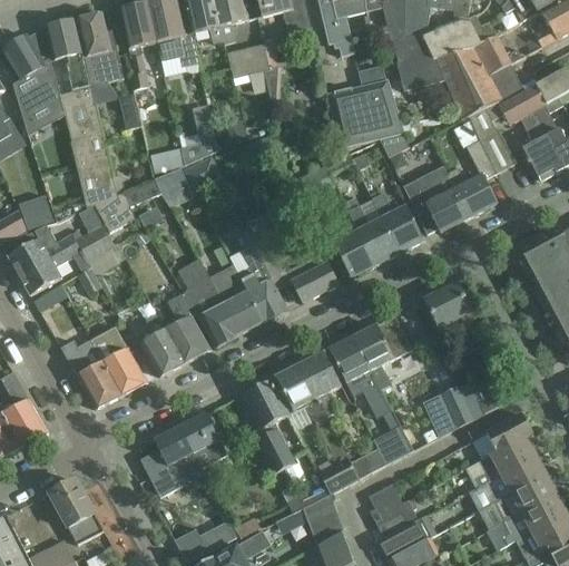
[(192,33),(190,33),(185,35),(180,17),(177,0),(158,0),(149,2),(157,41),(162,60),(178,57),(180,66),(197,61),(192,33)]
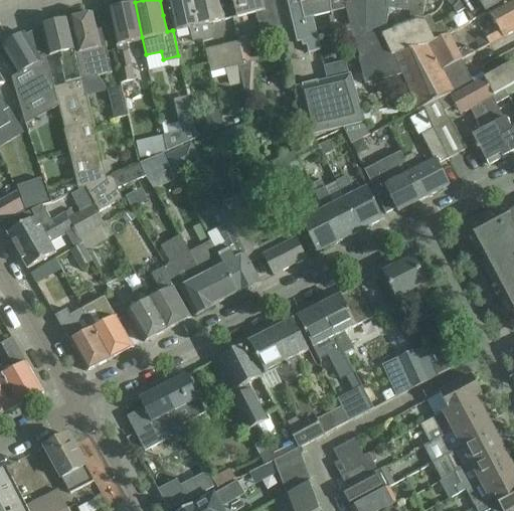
[(203,39),(193,0),(166,0),(173,29),(188,25),(191,39),(201,37),(201,40),(203,39)]
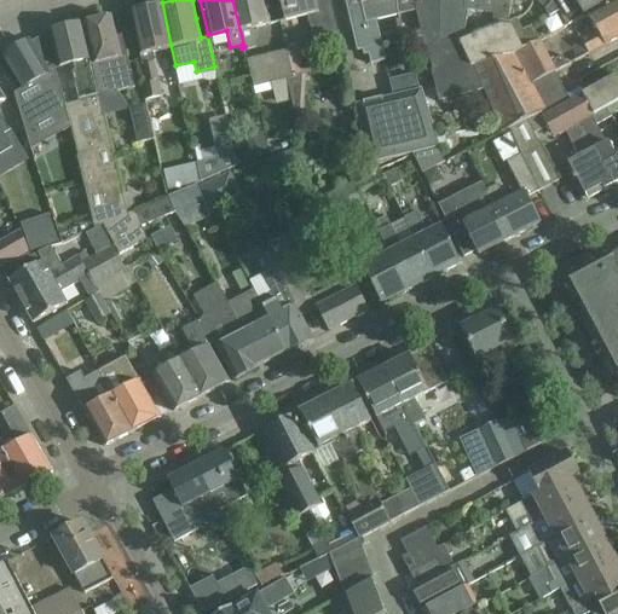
[(232,0),(244,47),(256,45),(250,24),(270,21),(264,0),(232,0)]
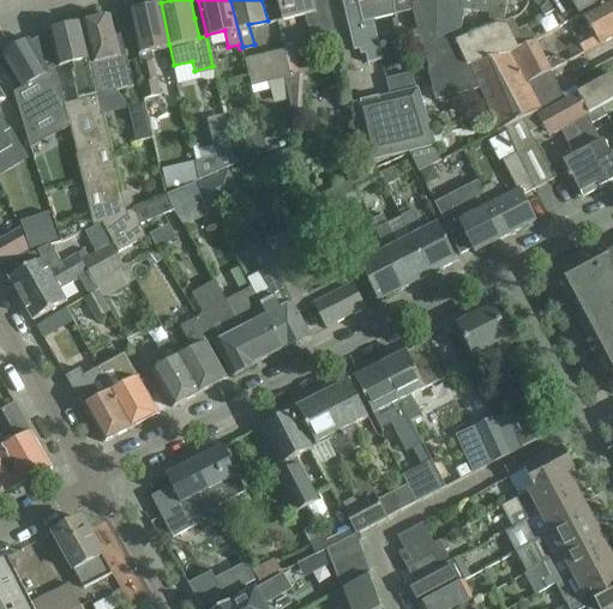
[(277,0),(281,17),(305,12),(307,25),(312,43),(336,37),(326,0),(277,0)]
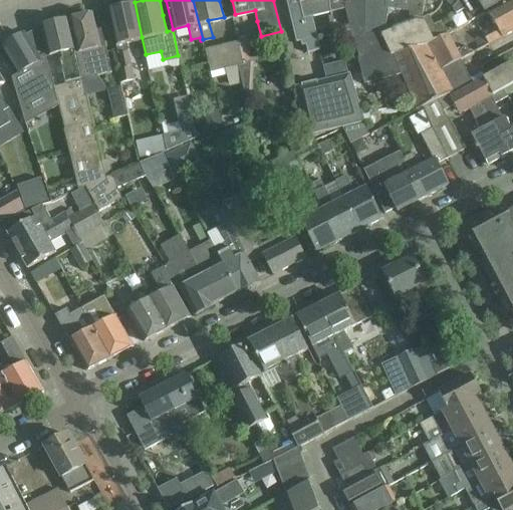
[(286,0),(295,39),(303,37),(305,43),(306,50),(318,47),(318,48),(319,47),(317,36),(308,0),(286,0)]
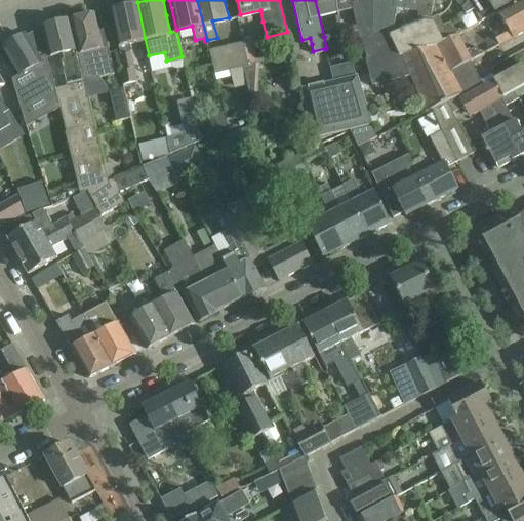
[(408,72),(401,52),(394,26),(388,29),(374,28),(374,0),(351,0),(370,83),(374,82),(374,85),(403,77),(402,74),(408,72)]
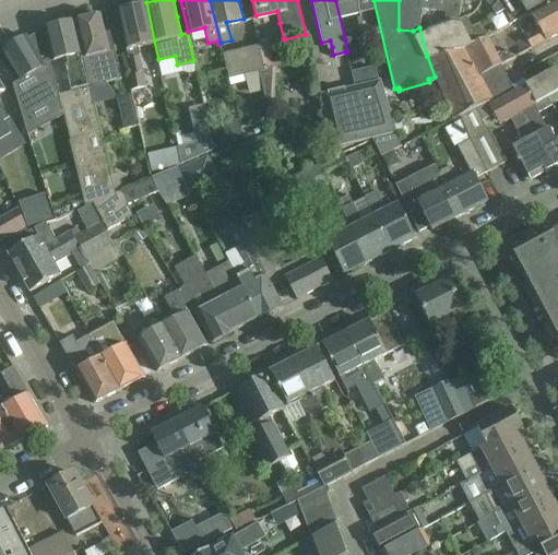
[(413,31),(419,27),(420,27),(423,6),(446,8),(447,0),(399,0),(399,30),(413,31)]
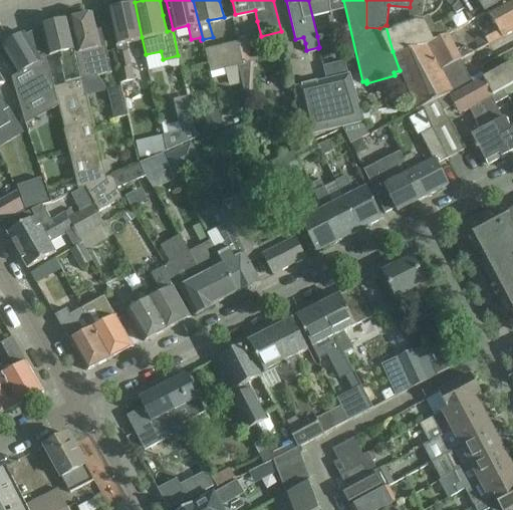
[(411,0),(410,7),(410,13),(422,15),(424,0),(411,0)]
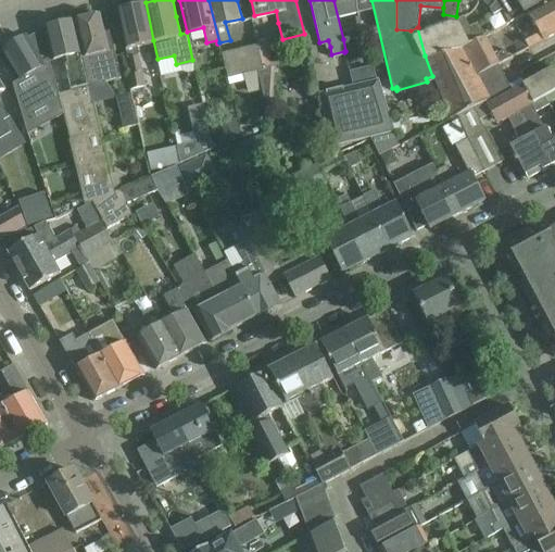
[(516,16),(527,10),(545,0),(495,0),(489,5),(492,12),(508,3),(516,16)]
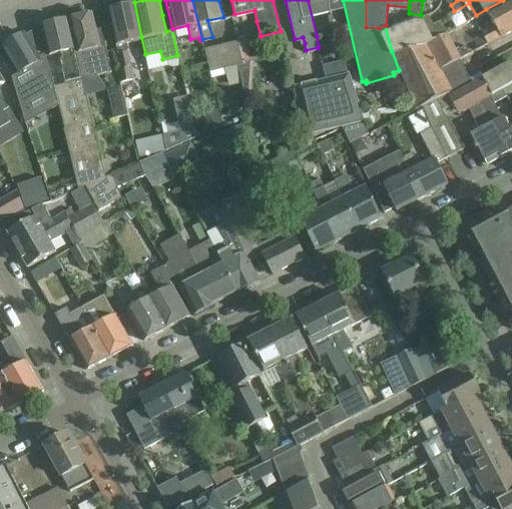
[(503,0),(486,9),(495,24),(481,32),(485,38),(509,24),(511,22),(511,0),(503,0)]
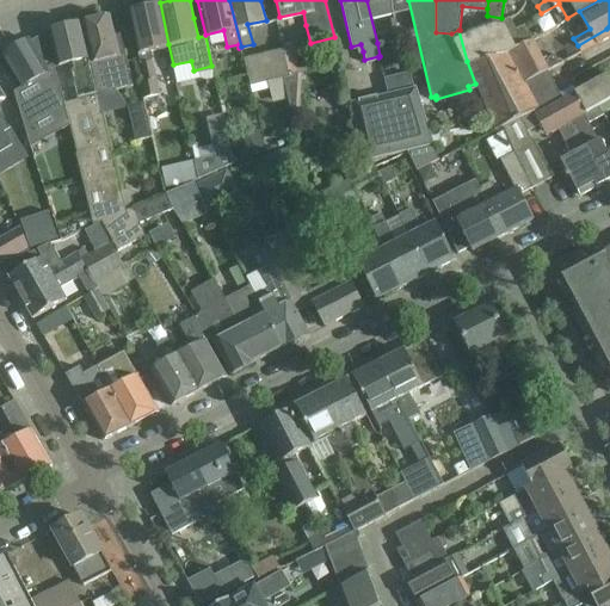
[(165,192),(180,186),(148,49),(151,48),(167,44),(168,44),(160,2),(151,4),(128,10),(133,32),(137,51),(135,51),(142,80),(139,81),(142,99),(141,99),(147,124),(149,135),(165,192)]
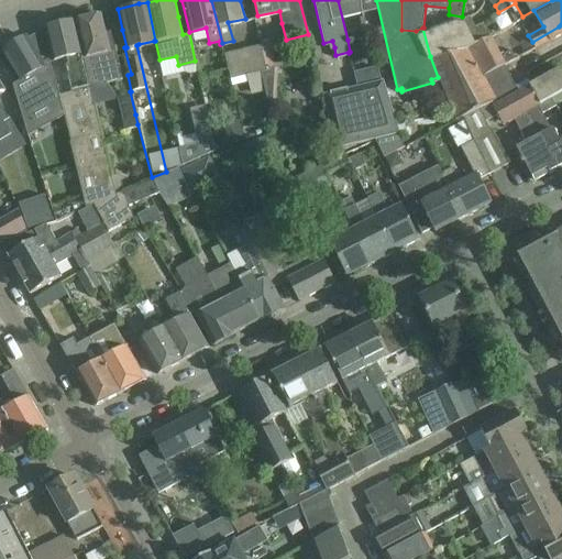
[(75,19),(84,55),(90,84),(91,84),(96,87),(103,85),(106,80),(121,77),(118,61),(110,29),(105,30),(100,12),(75,19)]
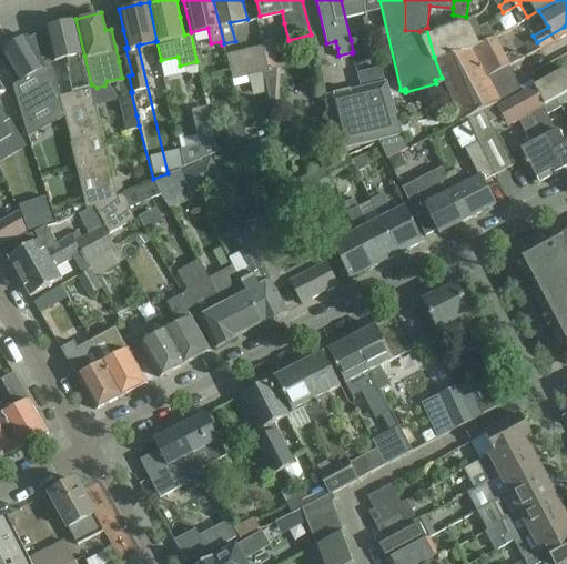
[(427,28),(426,28),(434,57),(472,47),(478,42),(468,17),(466,17),(453,14),(452,18),(452,20),(427,28)]
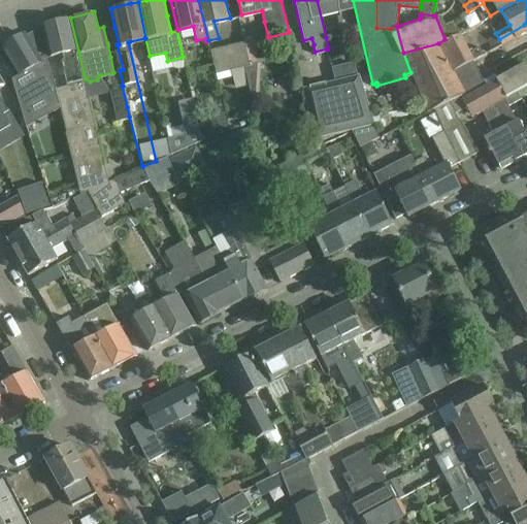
[(125,199),(121,190),(123,189),(116,177),(106,179),(83,79),(85,78),(78,52),(70,18),(41,24),(46,44),(48,55),(58,52),(65,84),(55,87),(78,192),(79,192),(87,190),(96,205),(96,206),(100,214),(125,199)]
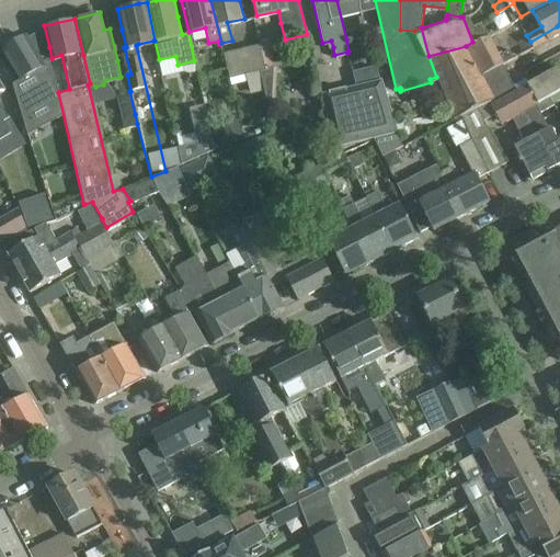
[(25,33),(1,47),(19,78),(12,82),(27,133),(32,129),(43,124),(33,103),(48,95),(41,81),(36,83),(29,71),(44,63),(25,33)]
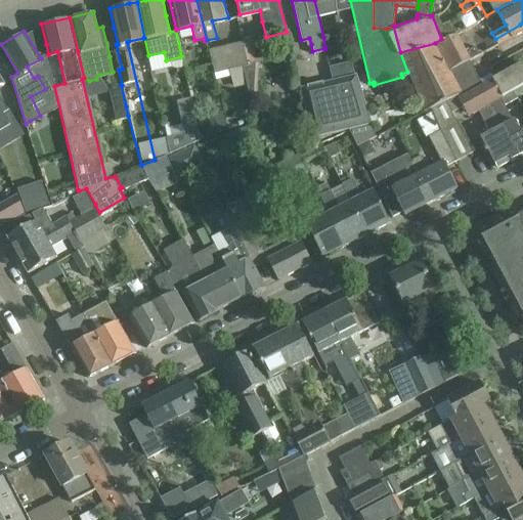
[(435,43),(400,52),(407,72),(409,72),(425,109),(429,106),(430,109),(431,109),(456,95),(480,85),(489,101),(499,95),(502,94),(492,77),(491,76),(481,81),(469,57),(479,53),(476,46),(464,51),(455,32),(441,39),(435,43)]
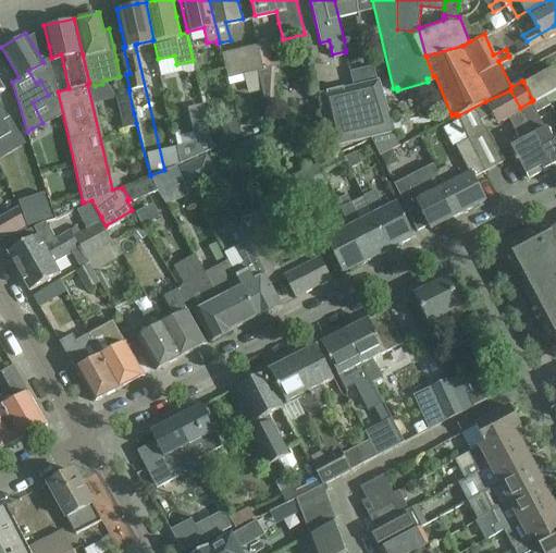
[(258,41),(221,50),(227,76),(258,70),(263,68),(258,41)]
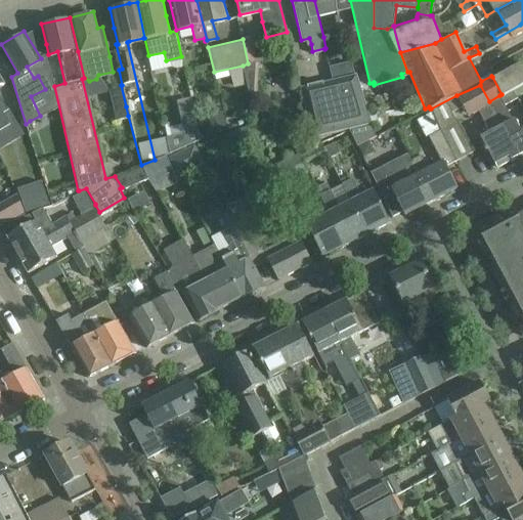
[(353,73),(348,48),(336,51),(341,76),(299,85),(310,135),(348,127),(356,143),(368,137),(374,135),(355,73),(353,73)]
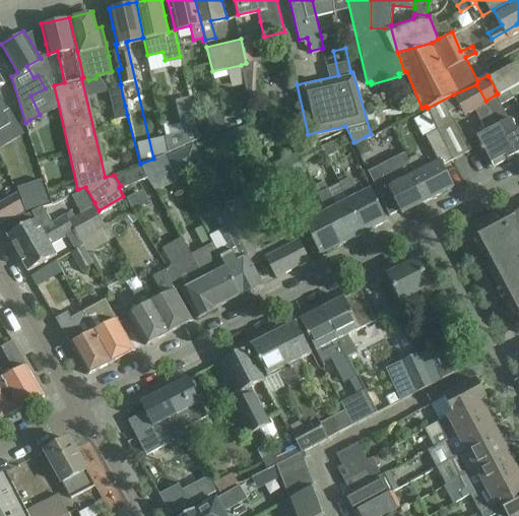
[(489,76),(498,93),(509,87),(518,81),(518,62),(517,60),(489,76)]
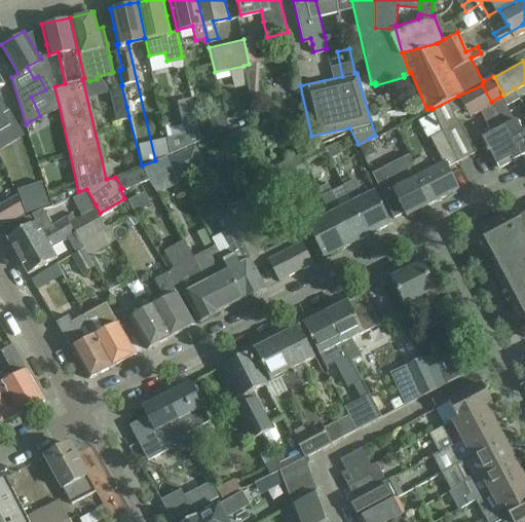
[(256,63),(249,64),(244,66),(249,91),(254,90),(256,63)]
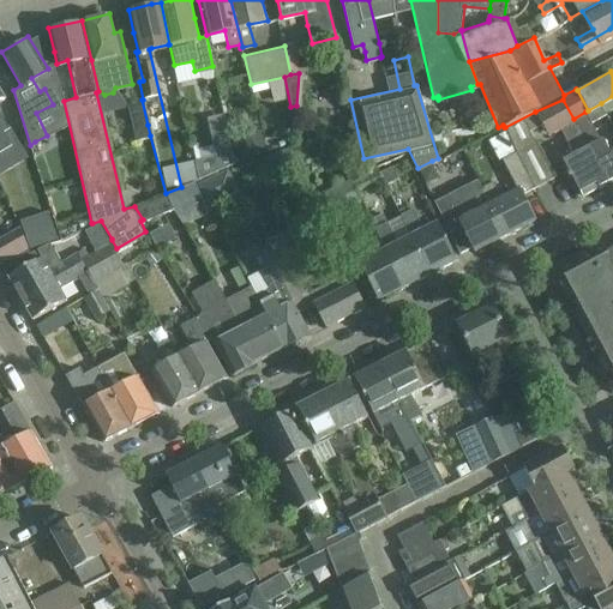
[(0,162),(2,168),(24,155),(14,138),(8,142),(1,130),(7,126),(0,114),(0,96),(2,95),(0,90),(0,162)]
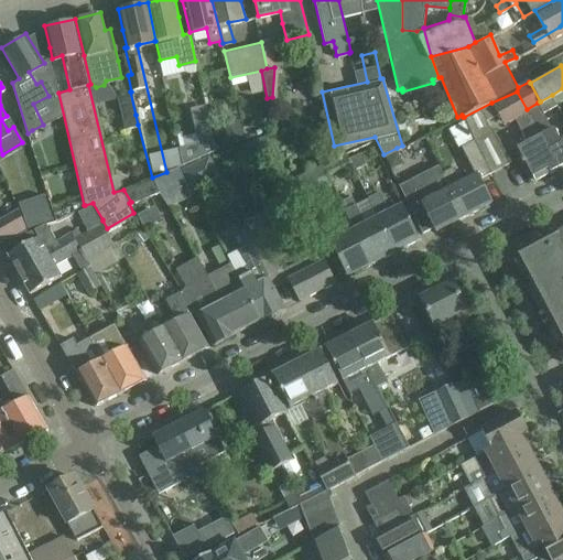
[(562,88),(552,95),(554,101),(562,96),(562,88)]
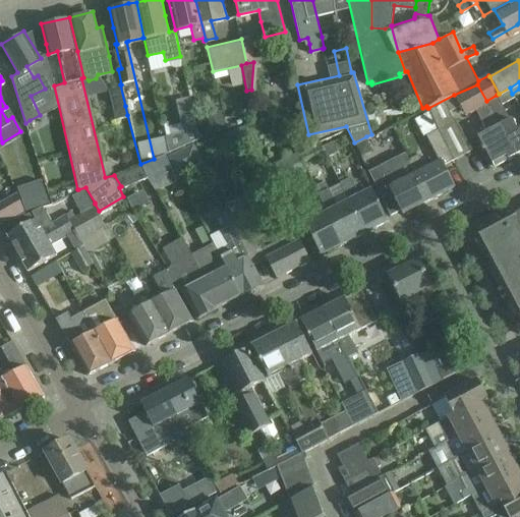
[(114,118),(127,115),(120,84),(107,88),(114,118)]
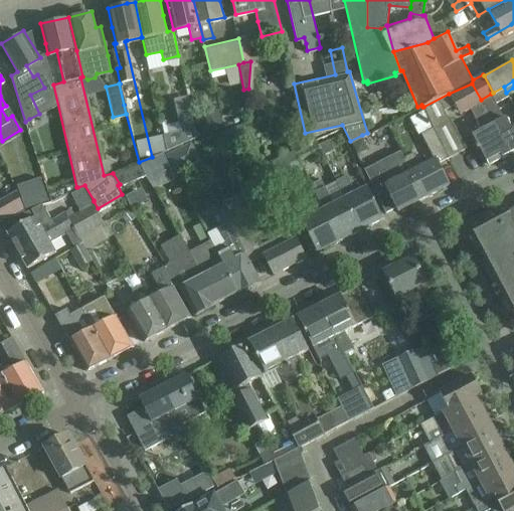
[(423,107),(442,143),(448,156),(464,148),(443,109),(455,103),(460,112),(469,107),(481,129),(472,134),(479,146),(487,163),(508,152),(493,122),(481,100),(472,83),(449,94),(423,107)]
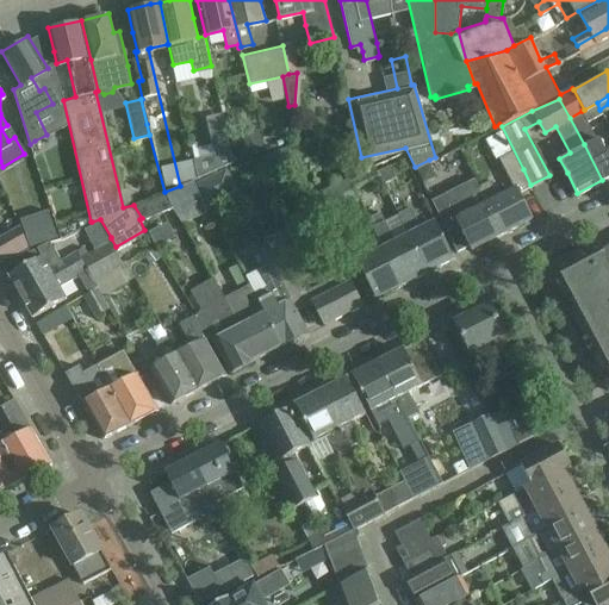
[(584,110),(582,111),(586,119),(601,111),(600,110),(597,103),(584,110)]
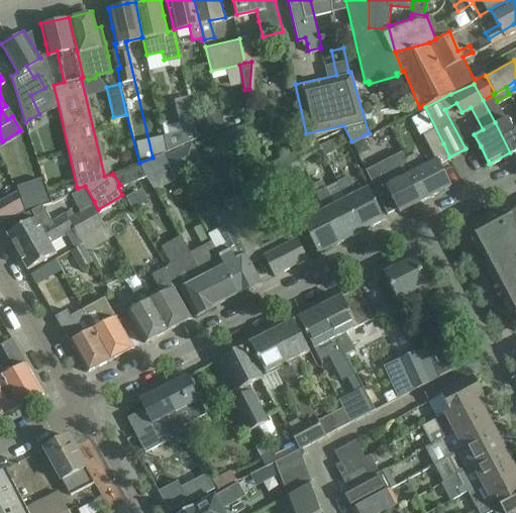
[(196,136),(187,94),(174,97),(180,129),(164,133),(167,149),(196,136)]
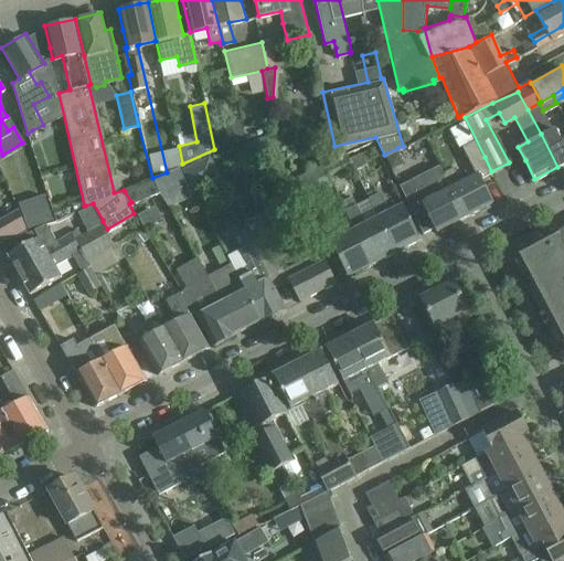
[(557,167),(563,162),(563,122),(552,128),(543,110),(539,103),(528,109),(541,134),(557,167)]
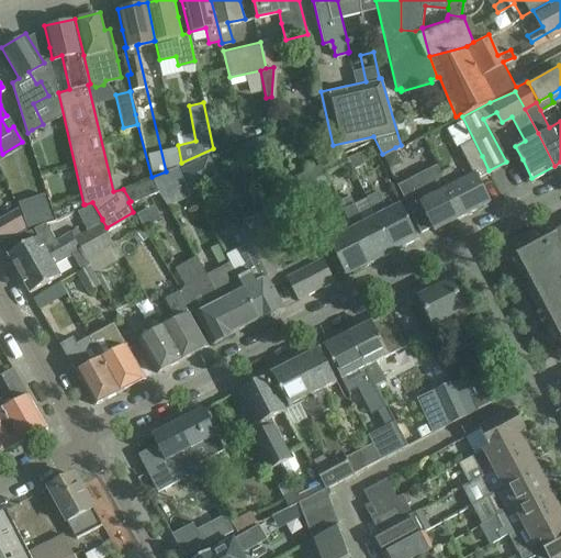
[(243,137),(237,116),(217,122),(223,144),(237,140),(243,137)]
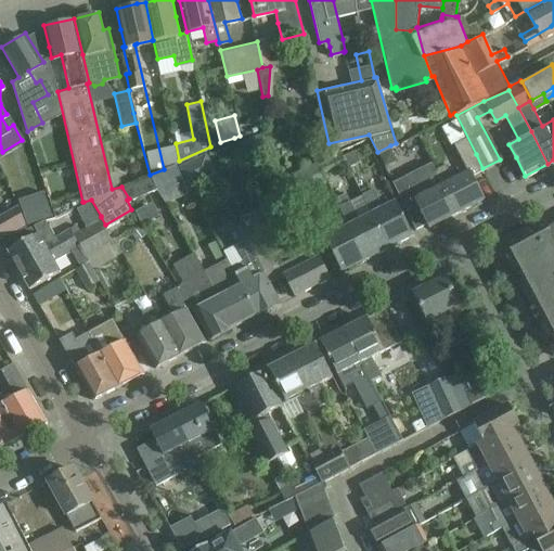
[(476,154),(456,115),(455,115),(465,137),(453,143),(467,171),(452,179),(443,163),(433,168),(454,212),(482,197),(471,175),(482,168),(476,154)]
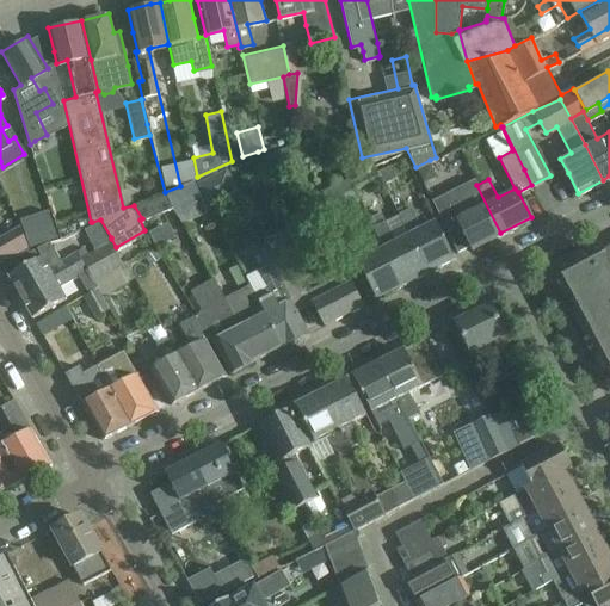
[(299,140),(264,153),(269,167),(303,155),(299,140)]
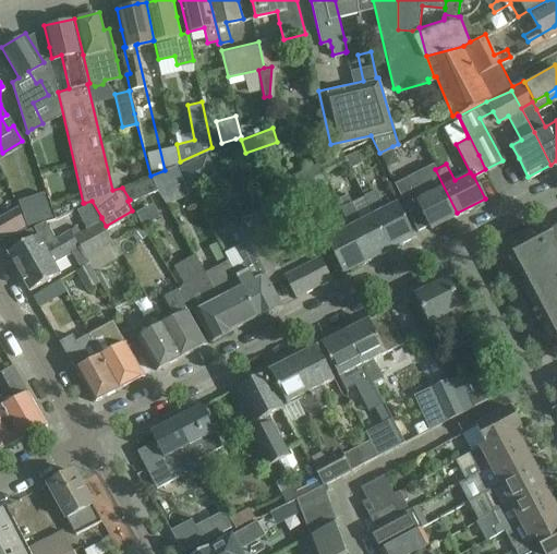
[(177,143),(164,146),(168,164),(180,161),(177,144),(177,143)]
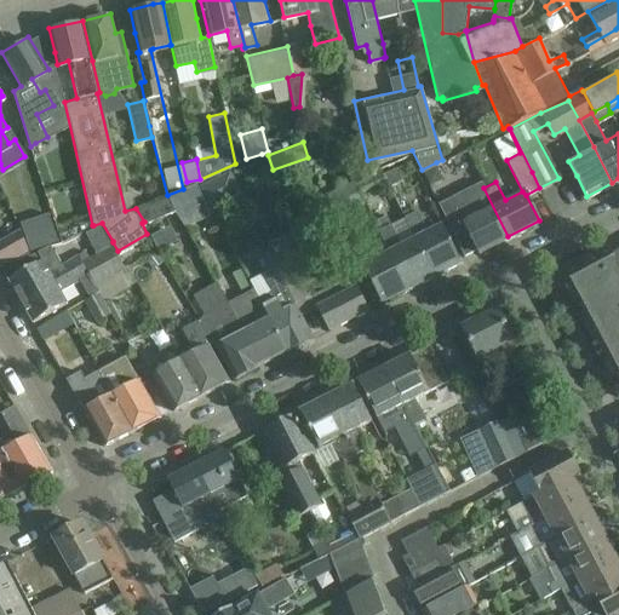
[(436,162),(422,170),(429,183),(435,180),(439,168),(436,162)]
